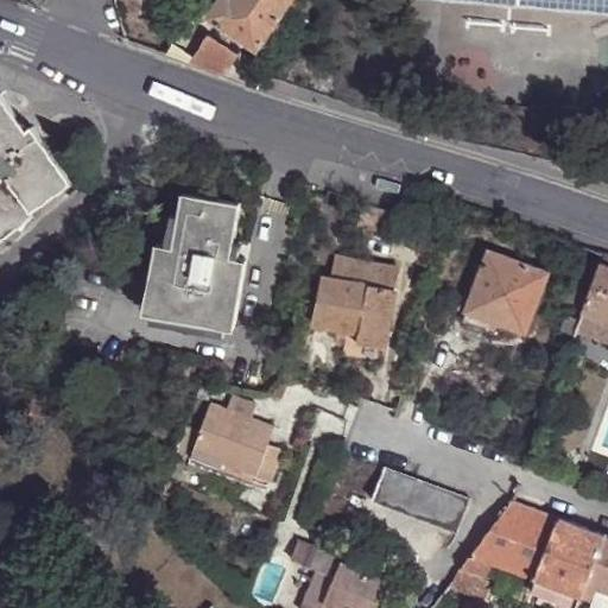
[(276,23),(291,0),(219,0),(207,18),(257,52),(258,51),(276,23)]
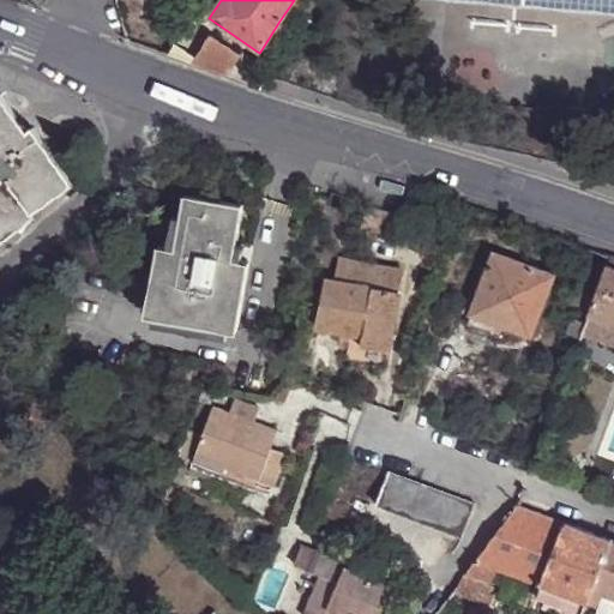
[(613,0),(447,0),(613,12),(613,0)]
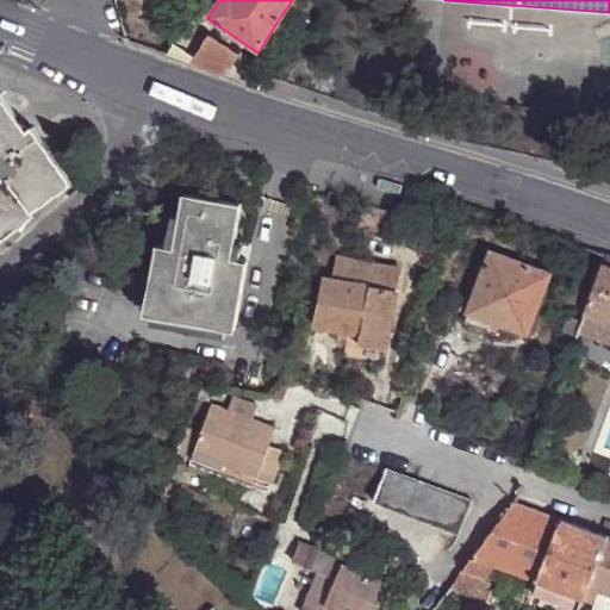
[(266,56),(284,27),(277,23),(259,51),(266,56)]
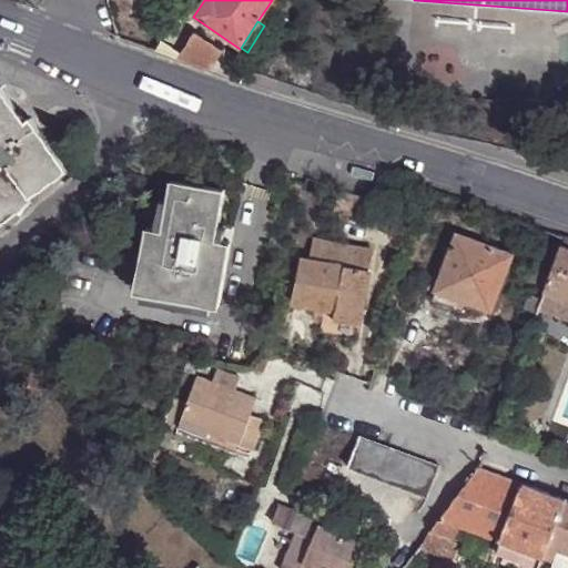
[(176,59),(209,71),(223,51),(195,33),(176,59)]
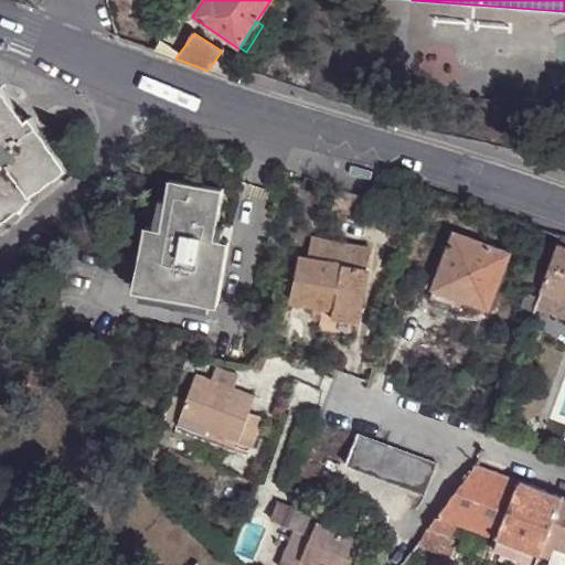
[(208,71),(228,78),(238,63),(222,51),(208,71)]
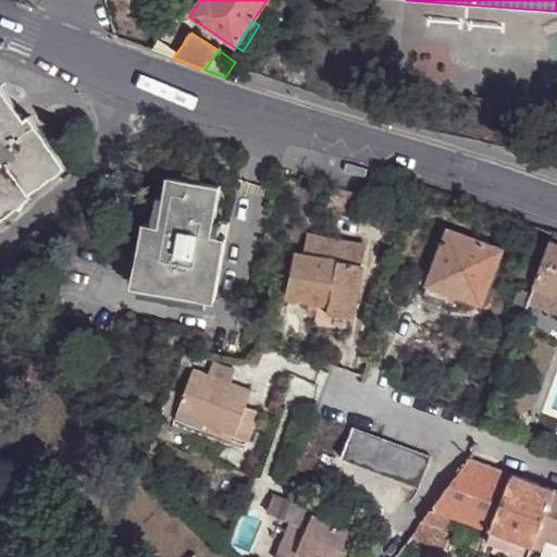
[(0,220),(32,197),(29,193),(65,165),(36,124),(29,114),(25,118),(0,79),(0,220)]
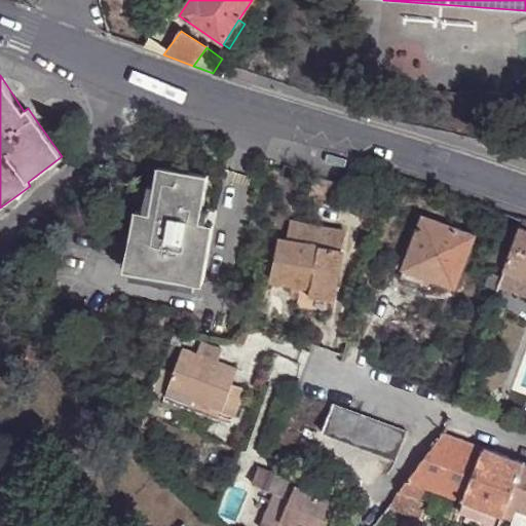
[(136,212),(124,270),(200,284),(212,227),(198,222),(200,209),(205,178),(158,166),(148,214),(136,212)]
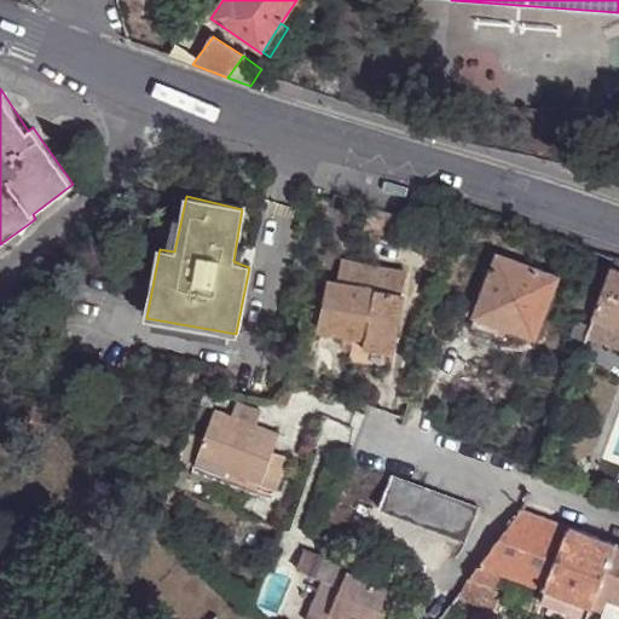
[(476,313),(509,327),(534,336),(557,276),(498,253),(476,313)]
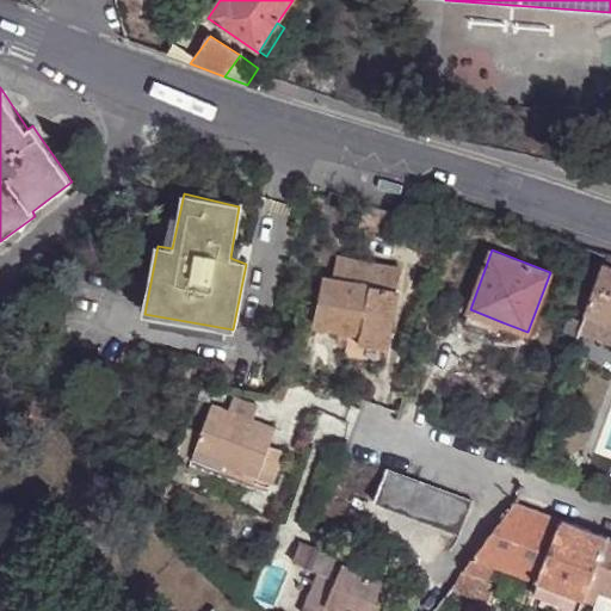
[(322,275),(314,322),(362,331),(359,344),(388,349),(403,267),(338,254),(334,277),(322,275)]
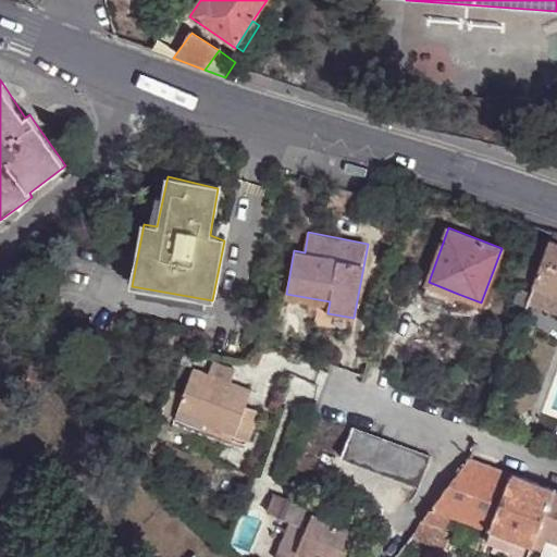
[(535,251),(545,256),(549,244),(533,237),(529,249),(535,251)]
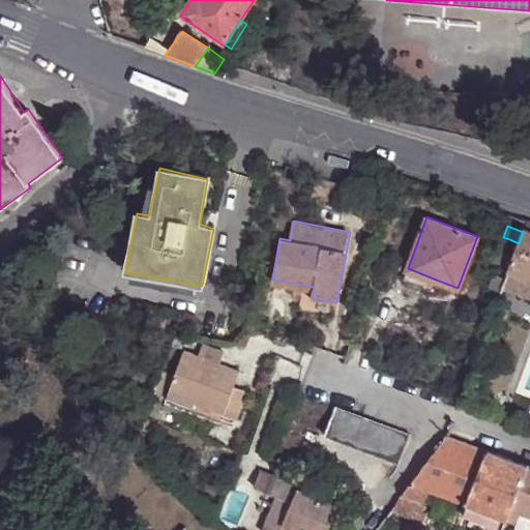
[(529,232),(523,230),(523,232),(519,243),(517,247),(509,266),(505,281),(501,291),(529,300),(529,232)]
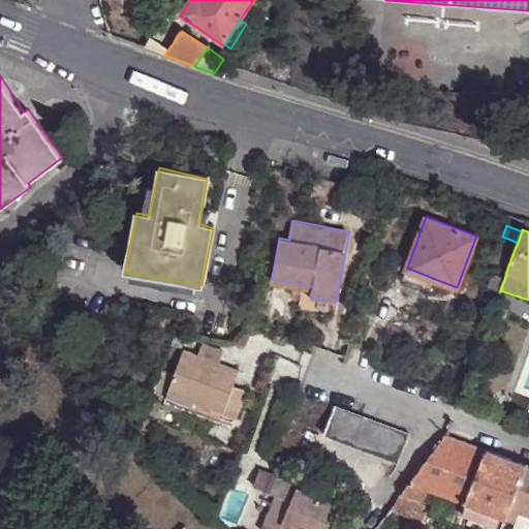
[(495,261),(508,266),(516,247),(518,243),(508,239),(506,246),(501,243),(495,261)]
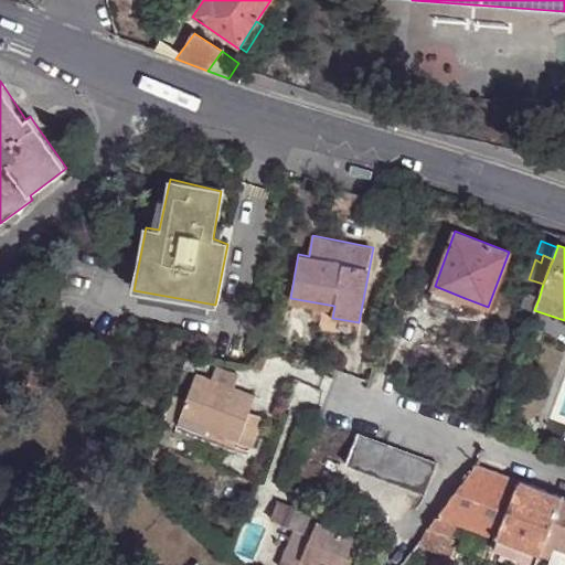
[(461,309),(465,298),(435,286),(429,297),(461,309)]
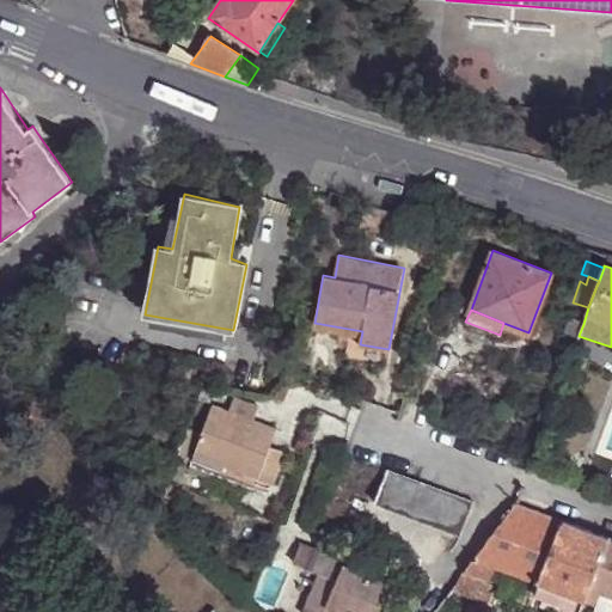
[(567,331),(579,336),(583,324),(570,318),(567,331)]
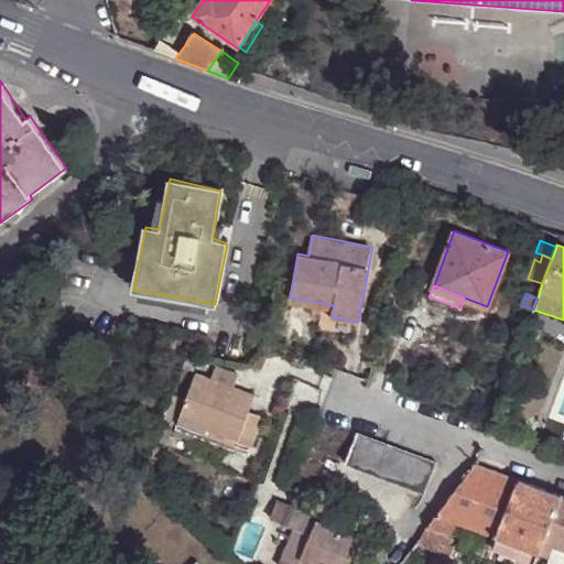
[(216,366),(213,377),(236,386),(239,373),(216,366)]
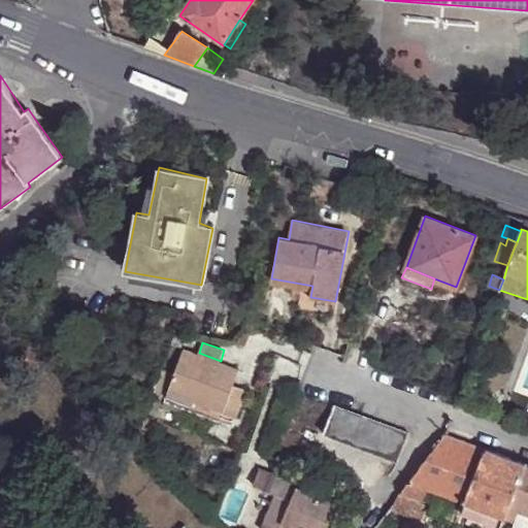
[(168,392),(186,348),(173,343),(153,398),(164,402),(168,392)]
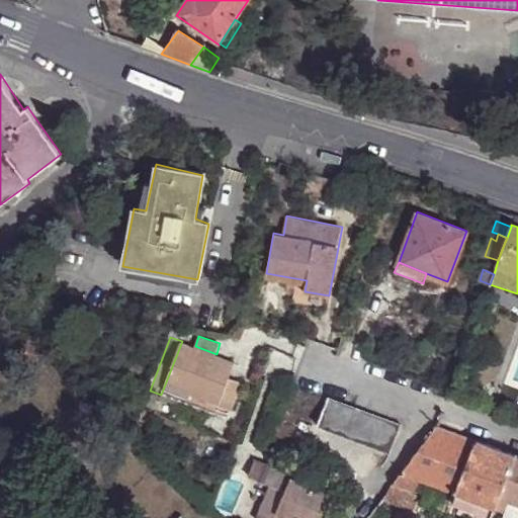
[(182,341),(165,384),(232,409),(243,381),(230,378),(236,361),(217,354),(195,346),(182,341)]
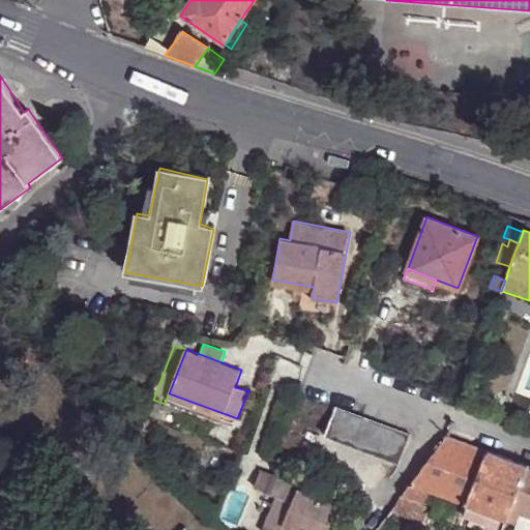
[(410,436),(364,417),(334,406),(323,437),(394,462),(399,465),(410,436)]
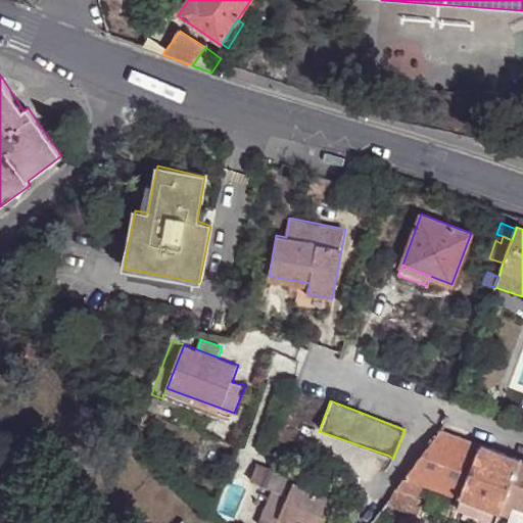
[(483,445),(443,430),(435,441),(411,474),(407,478),(443,491),(462,497),(467,487),(483,445)]
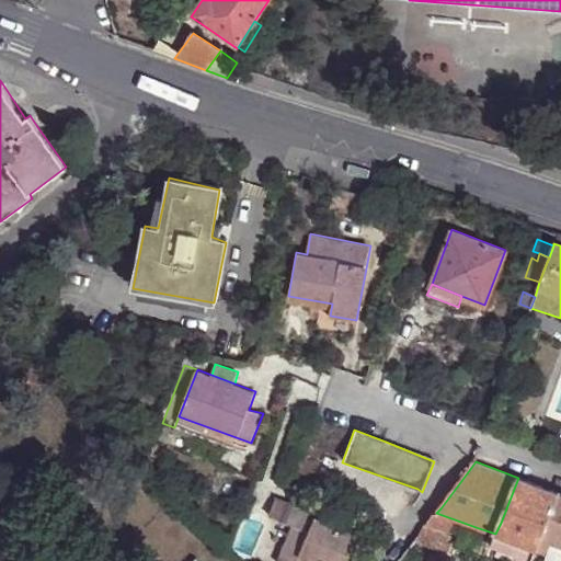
[(501,523),(541,537),(559,493),(518,478),(501,523)]
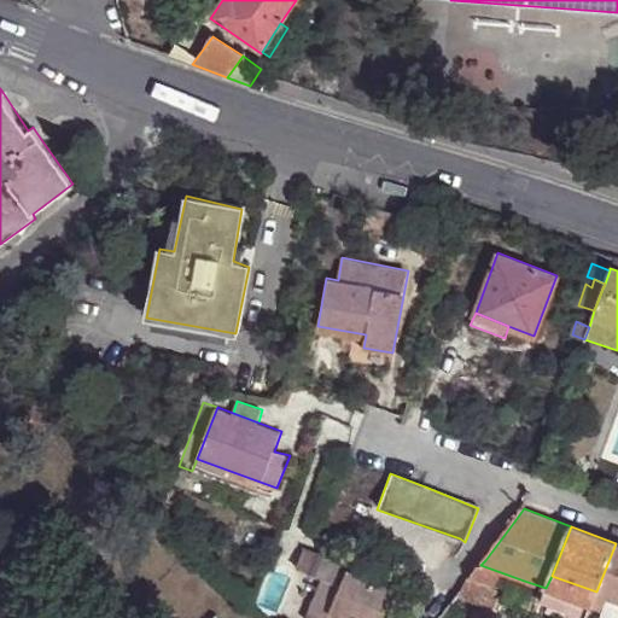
[(617,599),(617,543),(616,543),(596,592),(617,599)]
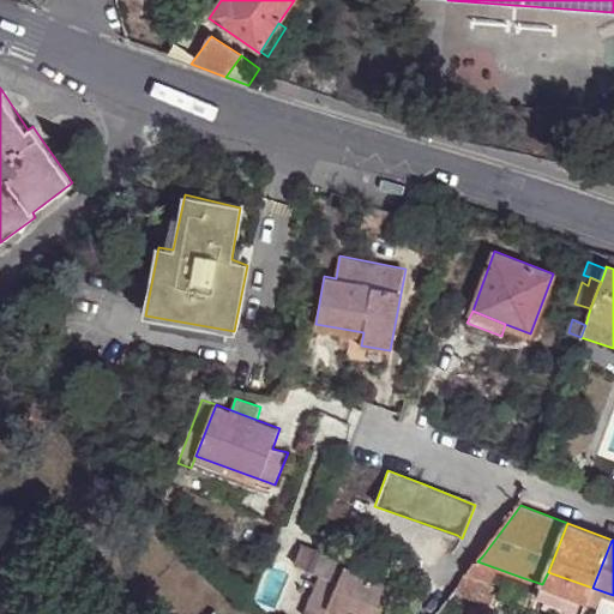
[(321,576),(339,582),(345,569),(363,576),(367,570),(305,546),(298,565),(321,576)]
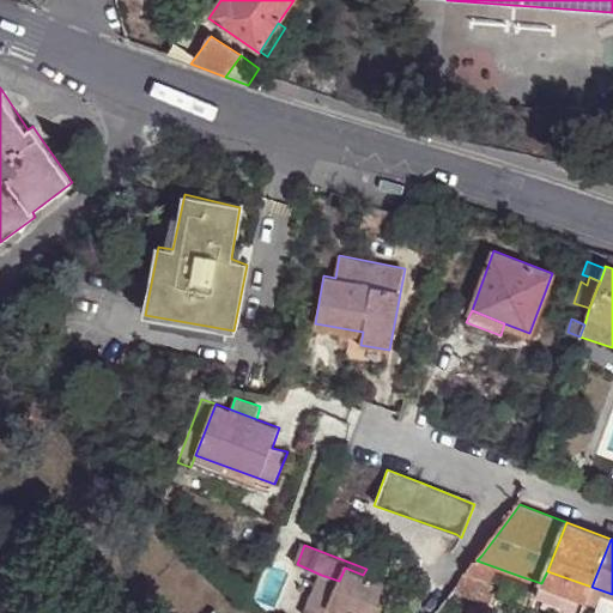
[(465,575),(513,594),(520,576),(477,560),(465,575)]
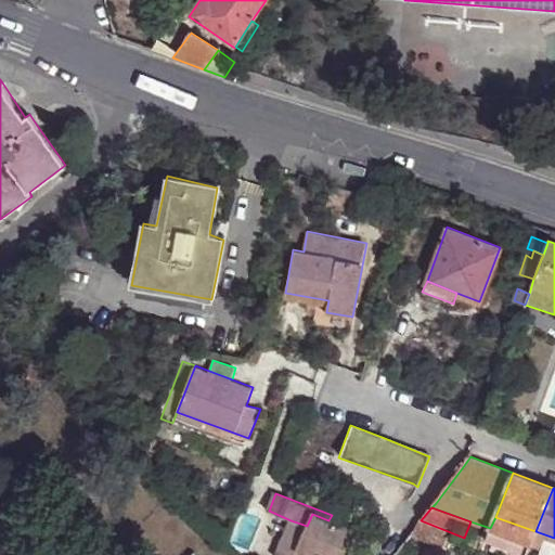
[(307,526),(295,554),(346,554),(355,530),(328,520),(312,514),(307,526)]
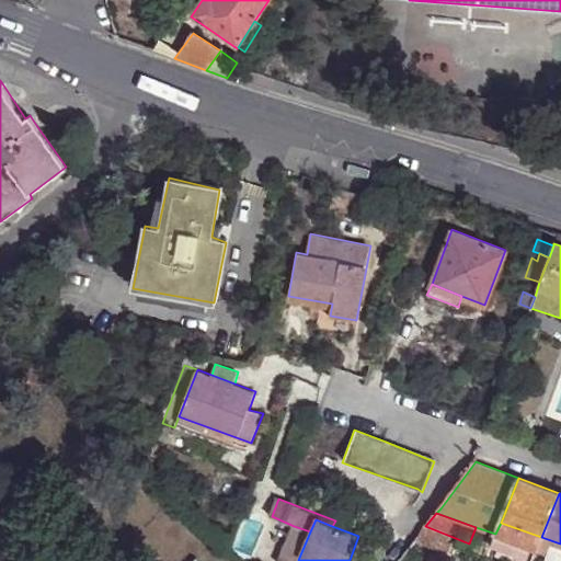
[(536,549),(541,537),(501,523),(495,534),(531,548),(536,549)]
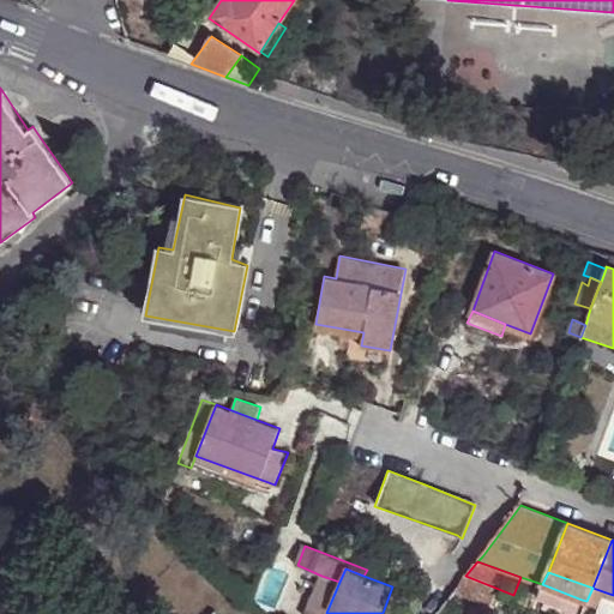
[(326,613),(339,582),(321,576),(306,613),(326,613)]
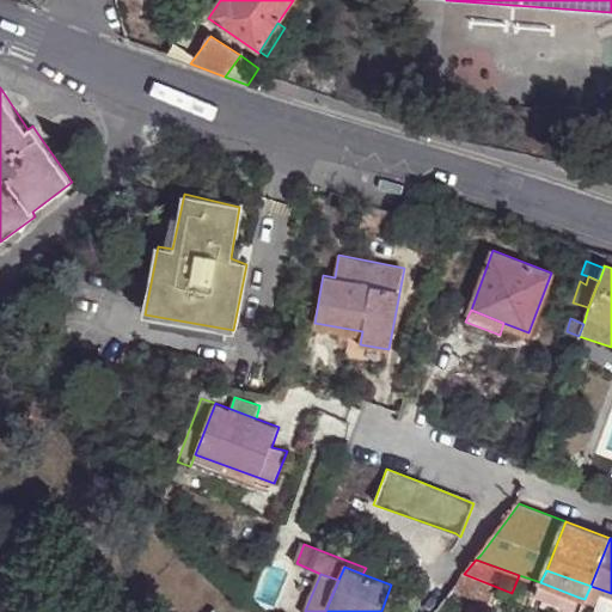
[(493,587),(463,575),(452,591),(485,604),(493,587)]
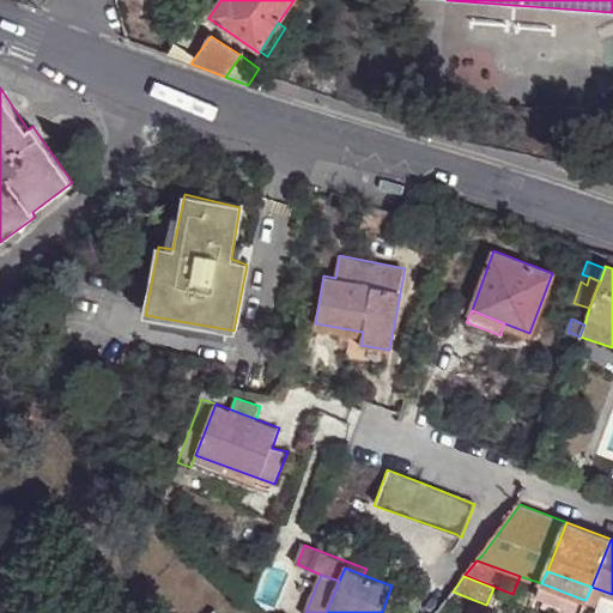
[(504,612),(529,612),(535,600),(541,583),(520,576),(513,594),(504,612)]
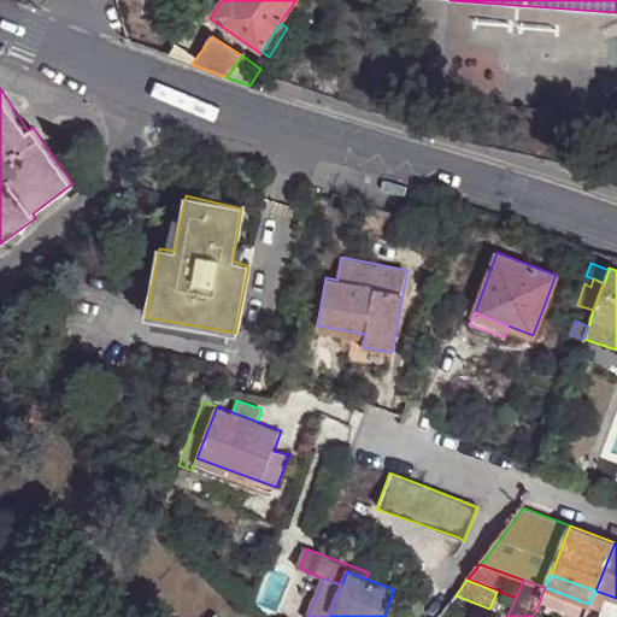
[(575,616),(579,616),(585,603),(545,587),(539,604),(575,616)]
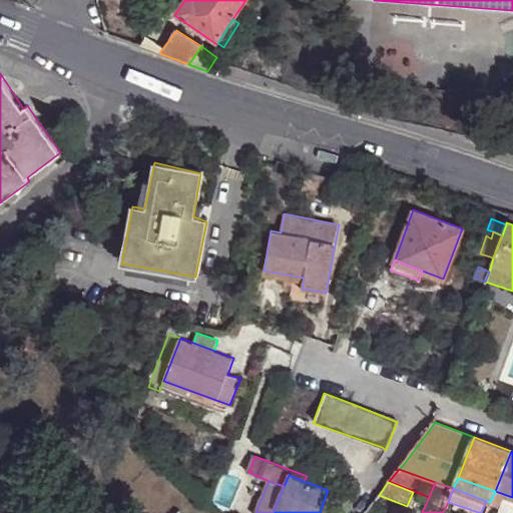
[(512,512),(512,497),(495,491),(490,502),(486,512),(512,512)]
